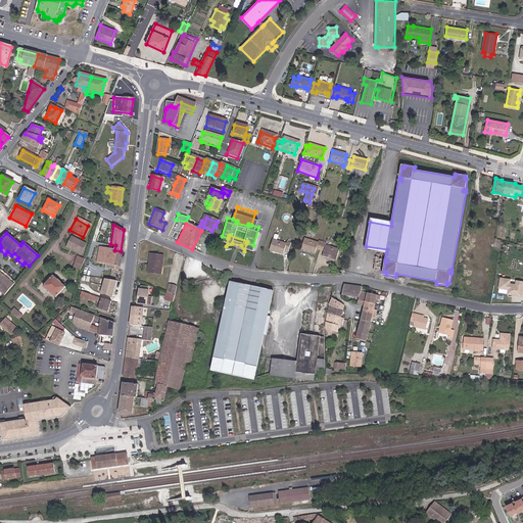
[(79,254),(84,244),(69,237),(66,243),(75,247),(73,251),(79,254)]
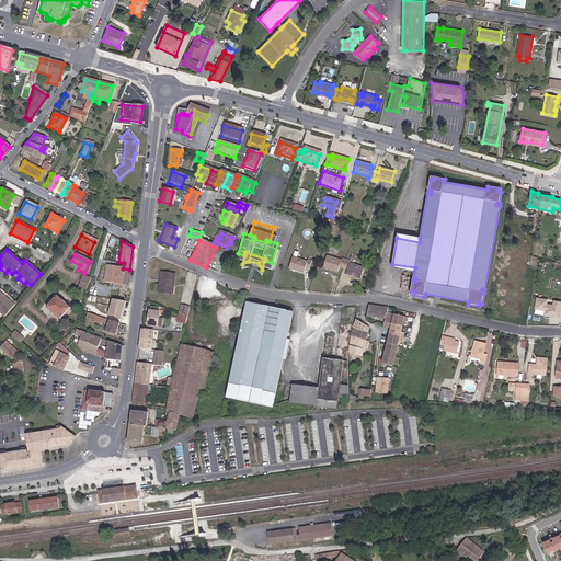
[(341,260),(331,256),(328,268),(336,271),(339,266),(346,268),(345,274),(359,278),(364,267),(348,262),(348,261),(341,259),(341,260)]
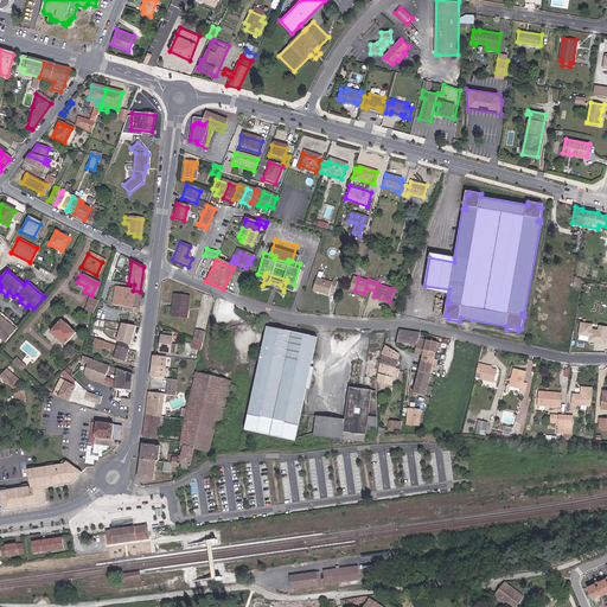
[(333,285),(318,279),(313,291),(330,296),(331,291),(336,292),(339,283),(334,282),(333,285)]
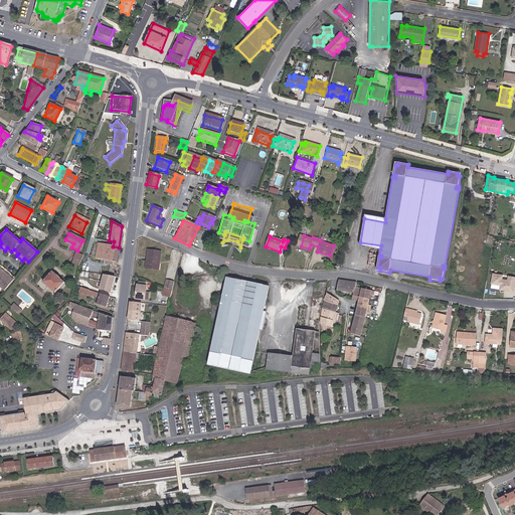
[(113,246),(98,243),(95,260),(102,261),(102,266),(105,266),(105,265),(115,267),(119,247),(113,246)]
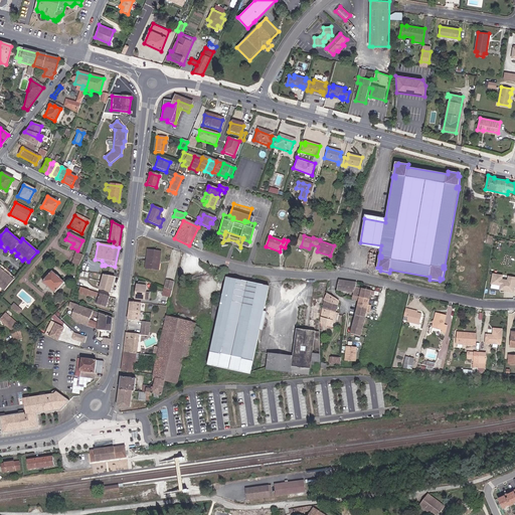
[(157,262),(158,250),(148,249),(145,268),(158,270),(159,263),(157,262)]
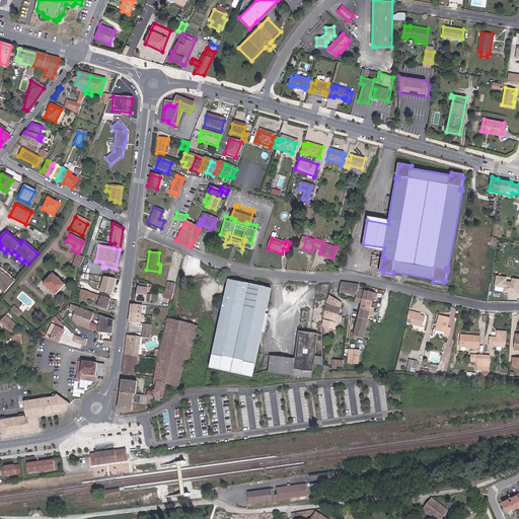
[(83,258),(76,254),(73,260),(74,260),(71,266),(77,269),(83,258)]
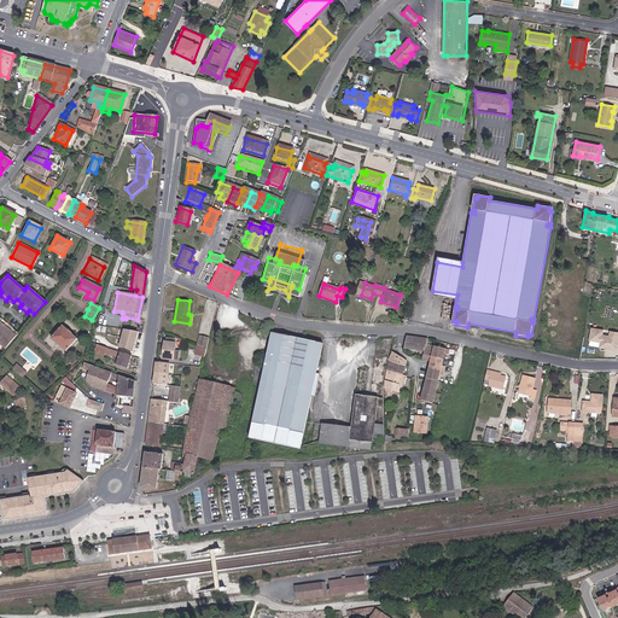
[(0,344),(4,349),(15,337),(12,334),(9,332),(12,328),(5,322),(3,326),(0,324),(0,344)]
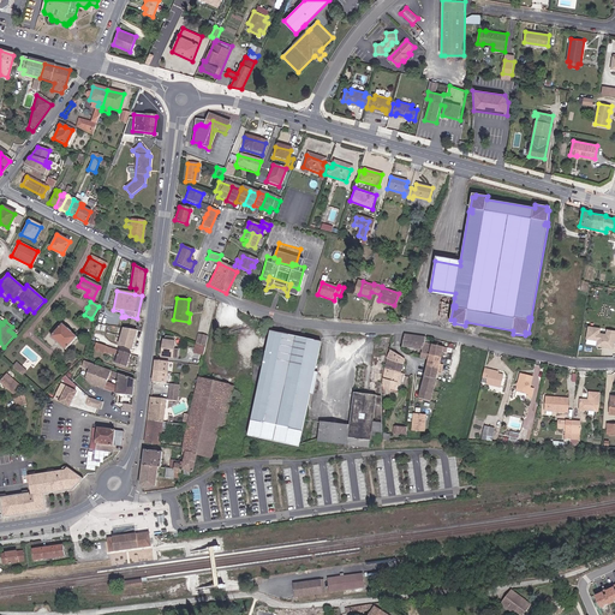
[(76,336),(61,323),(49,336),(65,350),(76,336)]
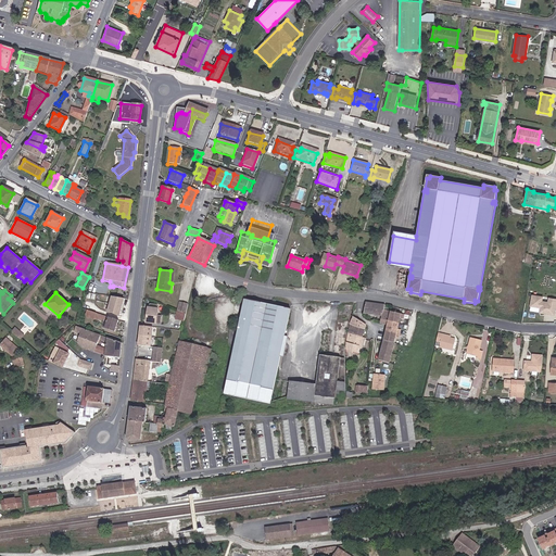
[(555,315),(555,308),(555,297),(548,297),(547,301),(543,300),(543,295),(532,293),(530,305),(540,306),(539,312),(555,315)]
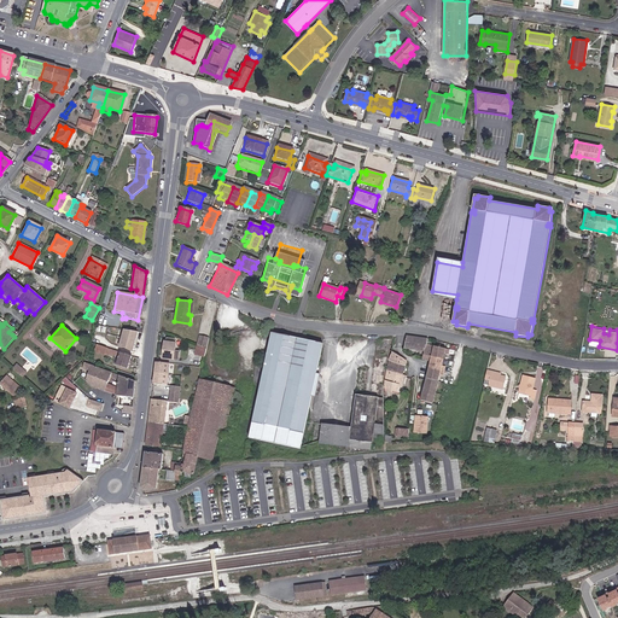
[(121,328),(117,348),(135,350),(139,331),(121,328)]
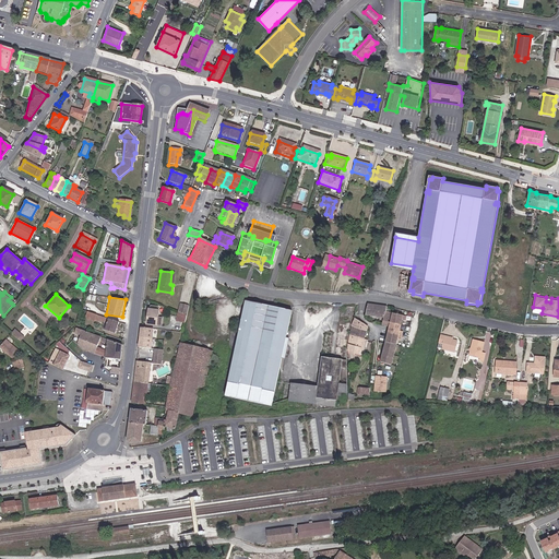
[(241,319),(224,393),(271,403),(292,310),(245,299),(241,319)]
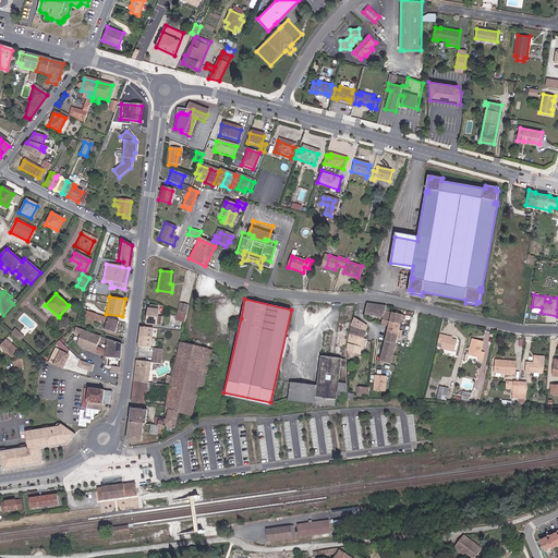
[(386,305),(367,303),(365,315),(383,317),(381,325),(388,326),(384,341),(395,344),(396,338),(399,339),(402,328),(399,327),(401,319),(404,320),(405,316),(392,313),(392,312),(385,311),(386,305)]
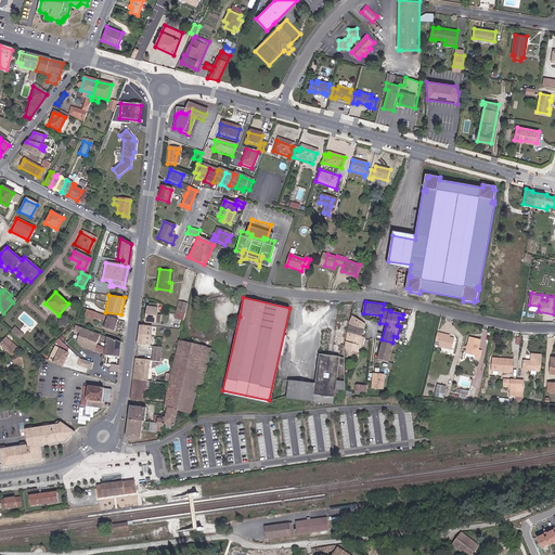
[(145,322),(155,323),(157,307),(155,307),(156,304),(149,302),(149,307),(146,307),(145,322)]
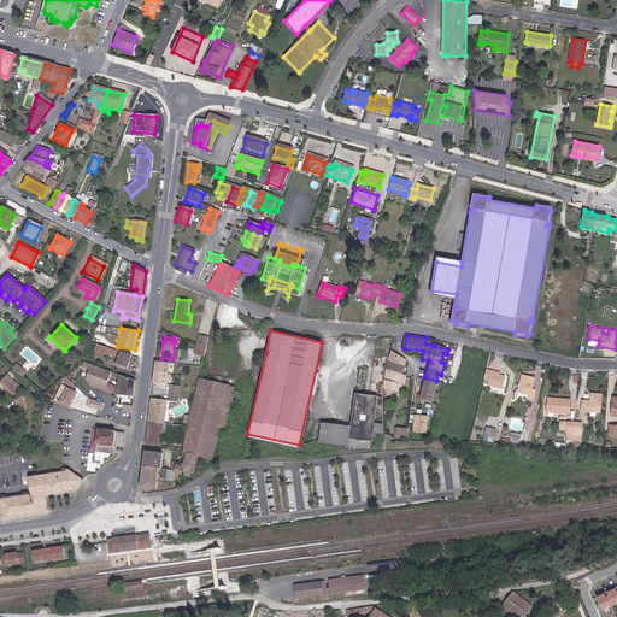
[(205,350),(209,339),(199,336),(197,345),(199,346),(205,350)]
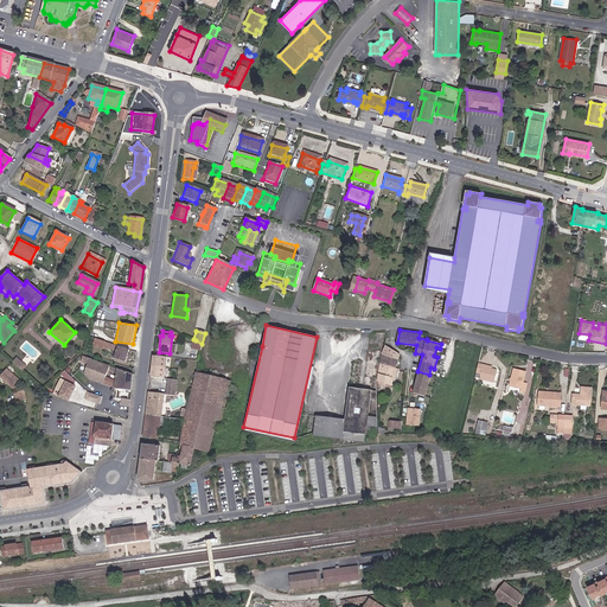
[(363,439),(365,438),(366,430),(370,432),(370,427),(372,427),(372,428),(372,429),(375,429),(375,382),(382,333),(374,333),(369,338),(362,388),(357,388),(360,362),(352,360),(344,419),(314,415),(314,416),(308,415),(305,439),(312,440),(312,442),(320,442),(324,442),(324,439),(340,441),(363,439)]
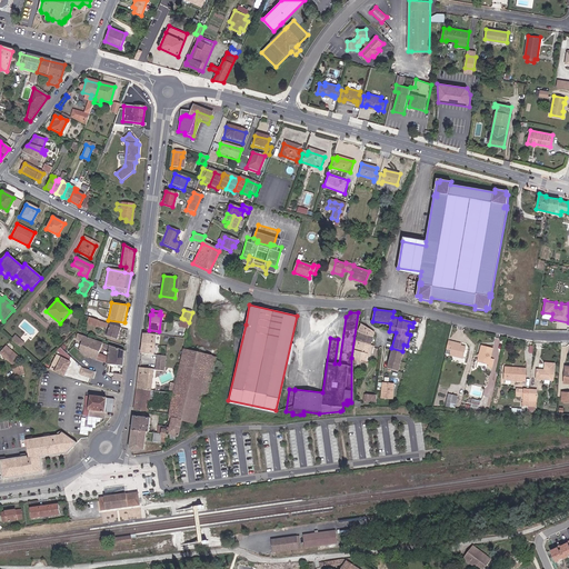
[(119,327),(88,316),(86,322),(93,325),(95,323),(107,328),(105,336),(115,340),(119,327)]
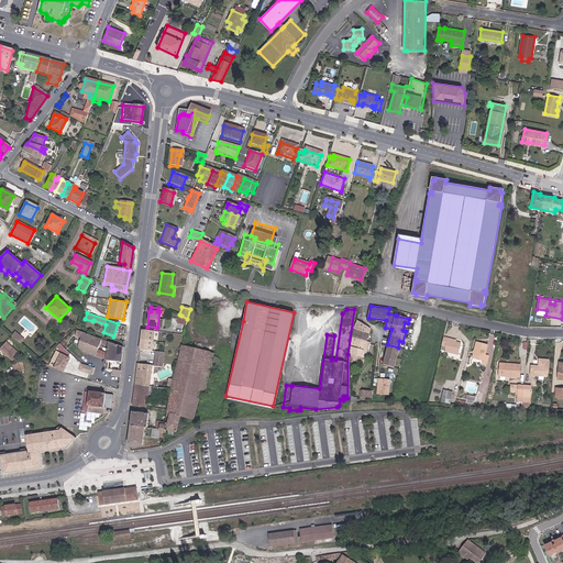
[(354,328),(353,337),(367,341),(371,329),(357,320),(354,328)]
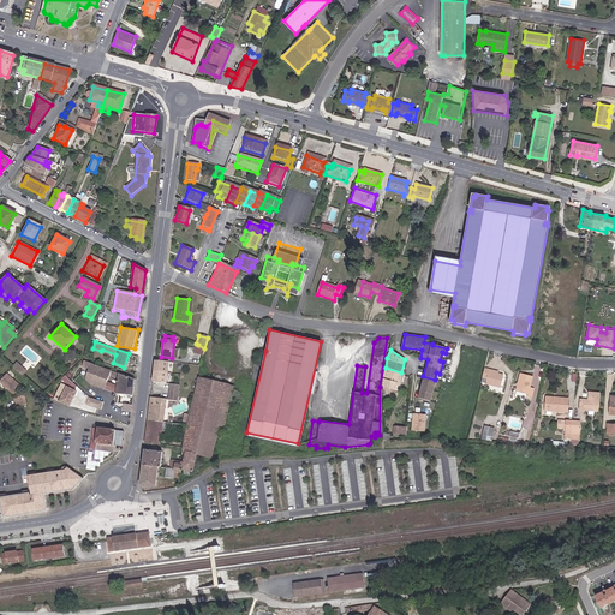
[(131,395),(133,378),(83,360),(79,374),(90,384),(103,389),(108,375),(113,376),(117,378),(115,386),(114,393),(131,395)]
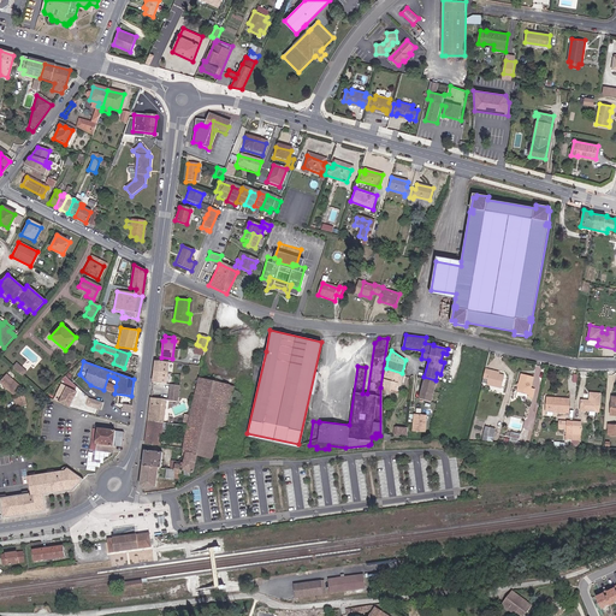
[(15,371),(23,378),(28,373),(19,365),(15,371)]
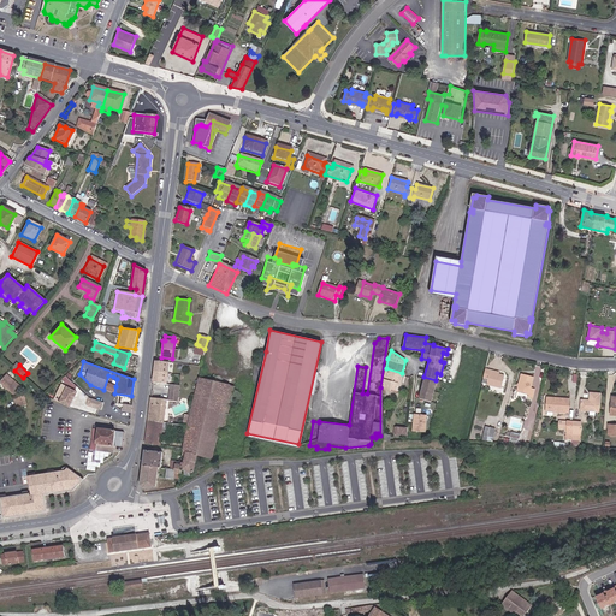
[(402,373),(386,368),(384,379),(384,396),(386,396),(386,389),(396,391),(398,385),(400,386),(403,374),(402,373)]
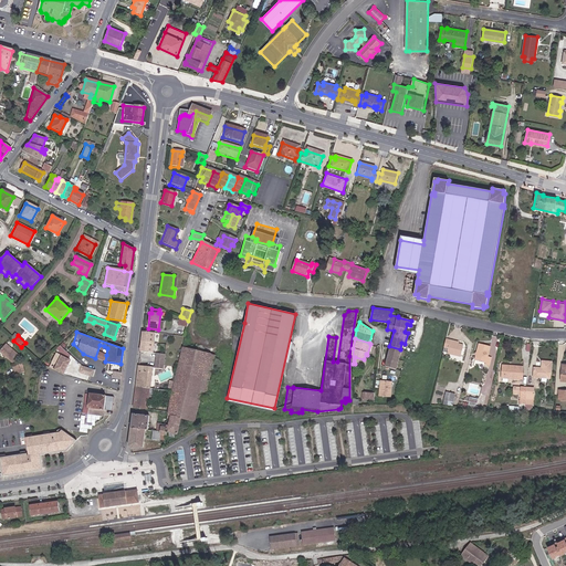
[(450,339),(447,338),(444,347),(448,347),(447,353),(460,356),(463,345),(459,344),(450,342),(450,339)]
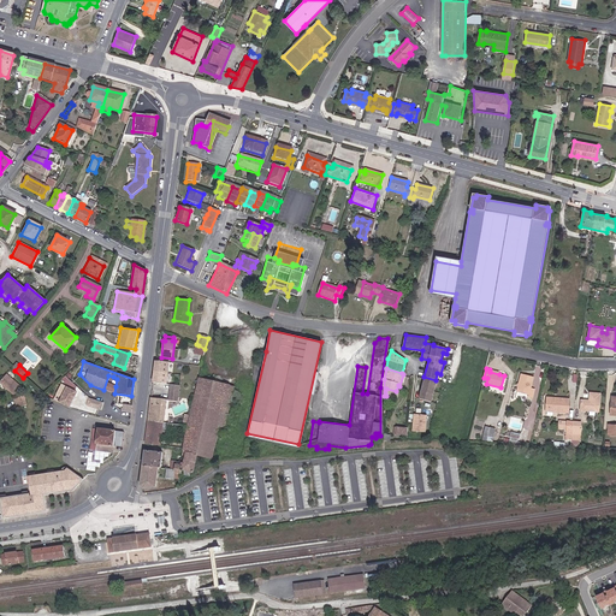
[(166,371),(153,369),(152,380),(165,381),(166,371)]
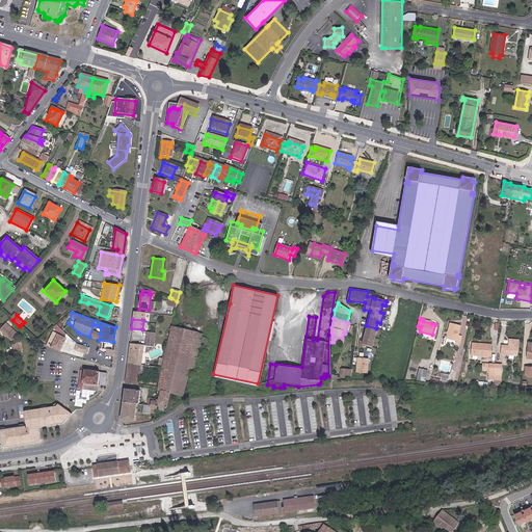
[(17,334),(3,322),(0,325),(0,330),(10,340),(17,334)]
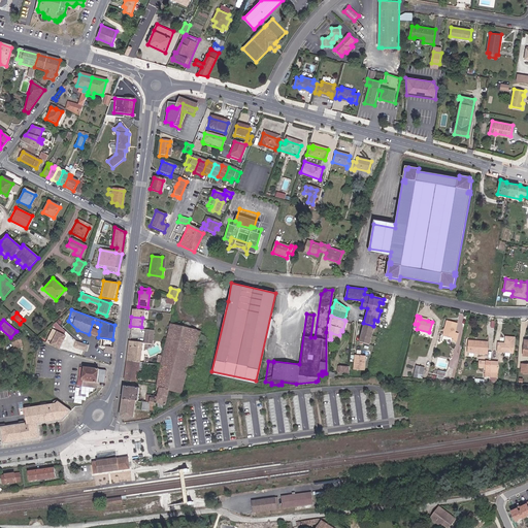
[(457,323),(447,320),(442,336),(453,338),(453,340),(457,341),(458,333),(455,332),(457,323)]
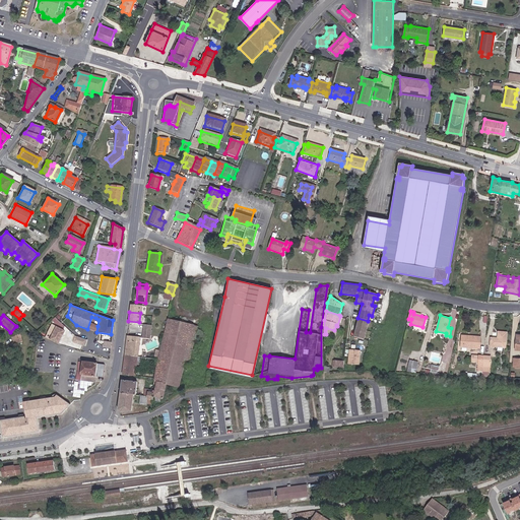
[(55,317),(52,321),(62,328),(65,325),(55,317)]
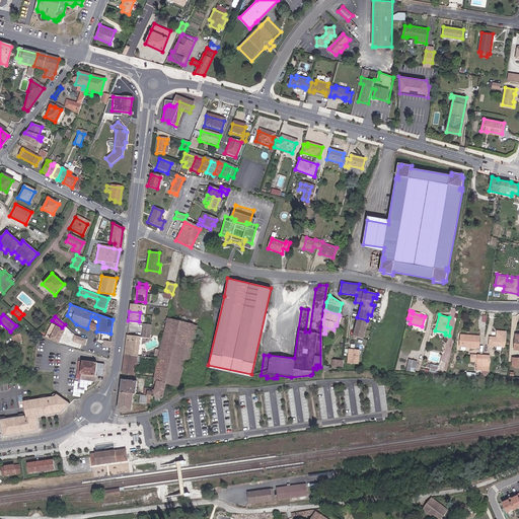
[(91,316),(87,328),(96,331),(97,325),(93,323),(95,317),(91,316)]
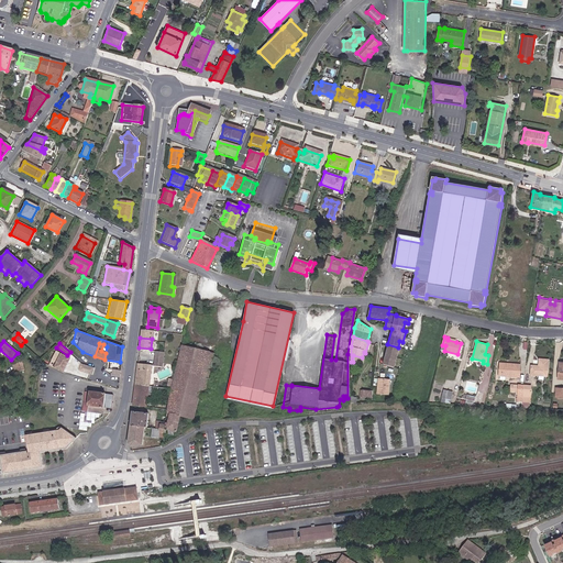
[(398,348),(387,344),(386,350),(385,350),(384,352),(396,355),(398,348)]
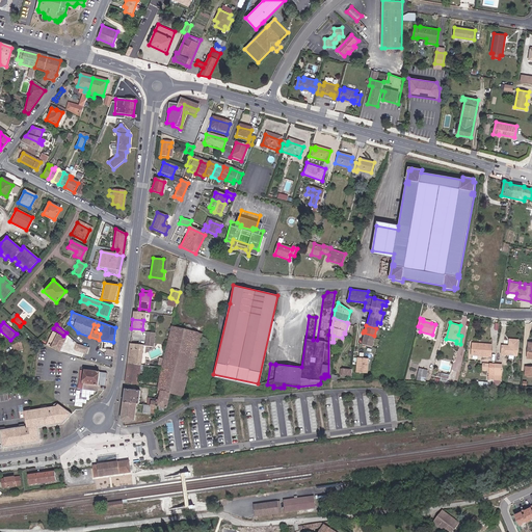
[(156,389),(169,392),(182,394),(188,369),(192,370),(201,334),(170,326),(156,389)]
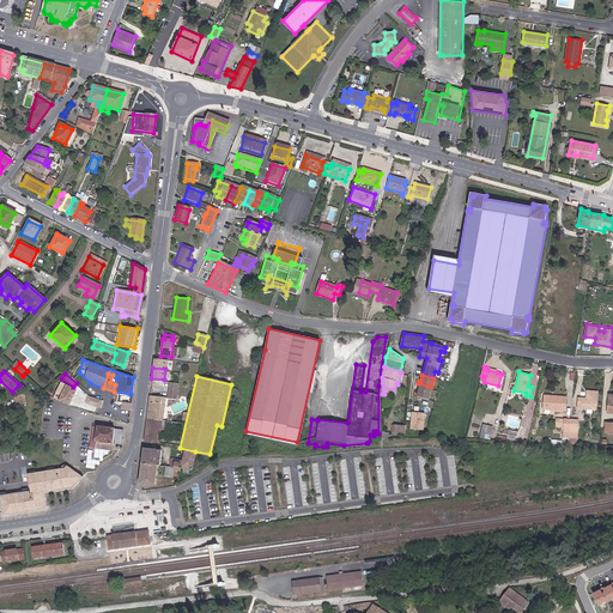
[(177,383),(169,382),(168,392),(176,393),(177,383)]
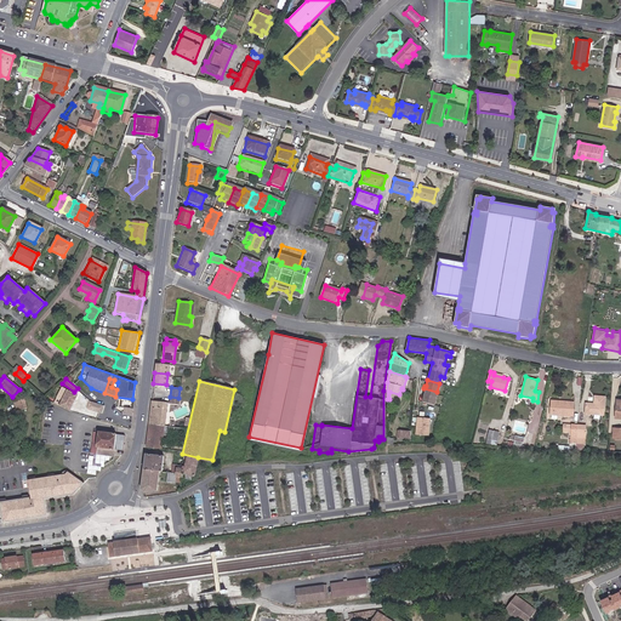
[(68,411),(75,396),(61,388),(56,397),(62,399),(58,406),(68,411)]
